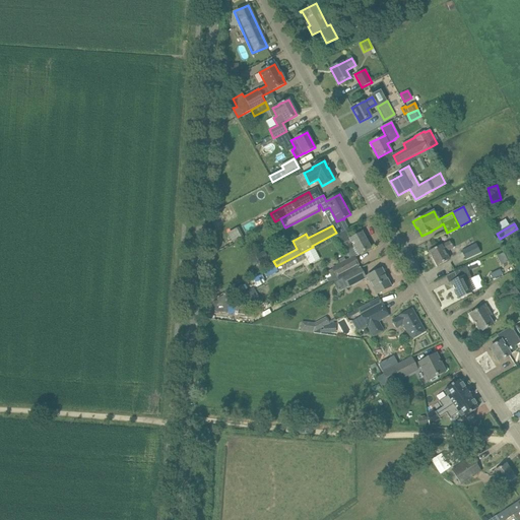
[(345,231),(336,235),(343,244),(346,249),(347,251),(348,251),(352,258),(353,257),(354,257),(359,255),(370,249),(362,233),(350,239),(345,231)]
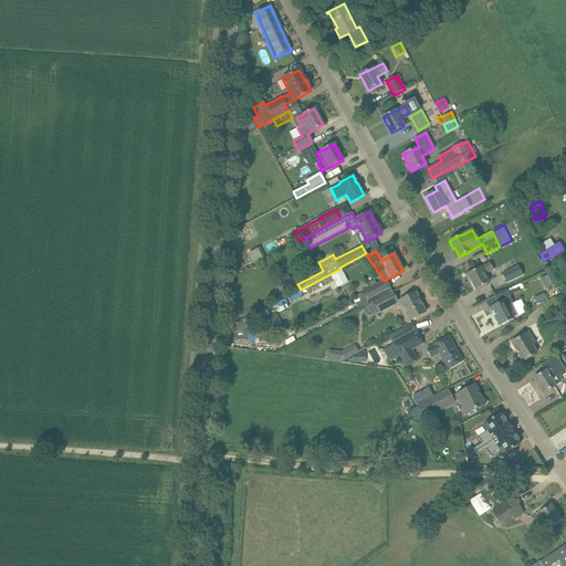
[(528,260),(502,273),(507,282),(536,268),(534,263),(531,264),(528,260)]
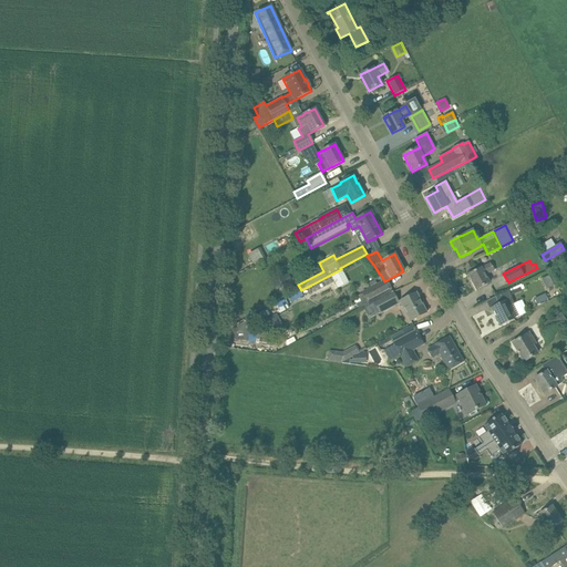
[(476,290),(486,285),(490,284),(485,275),(494,270),(490,263),(481,268),(467,275),(476,290)]
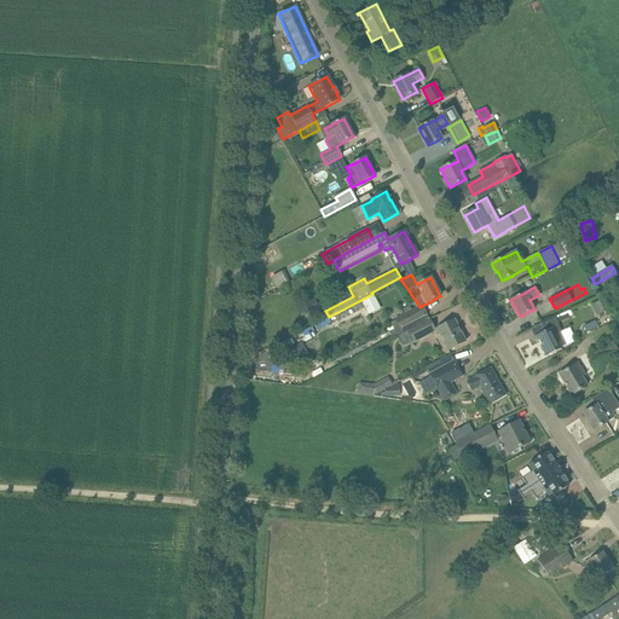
[(374,294),(372,295),(362,300),(365,307),(369,314),(381,308),(374,294)]
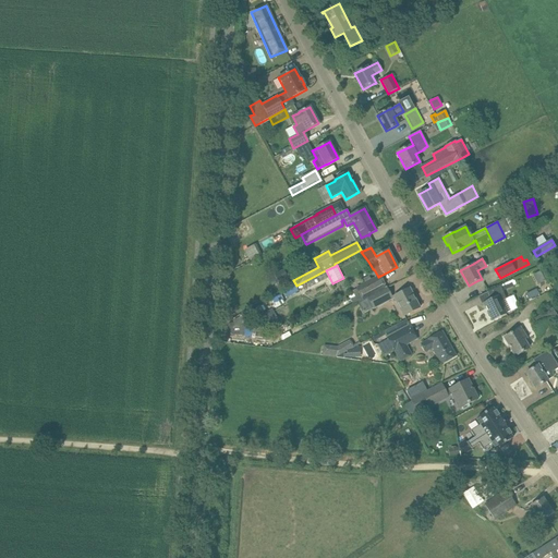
[(278,282),(288,278),(283,270),(274,275),(278,282)]
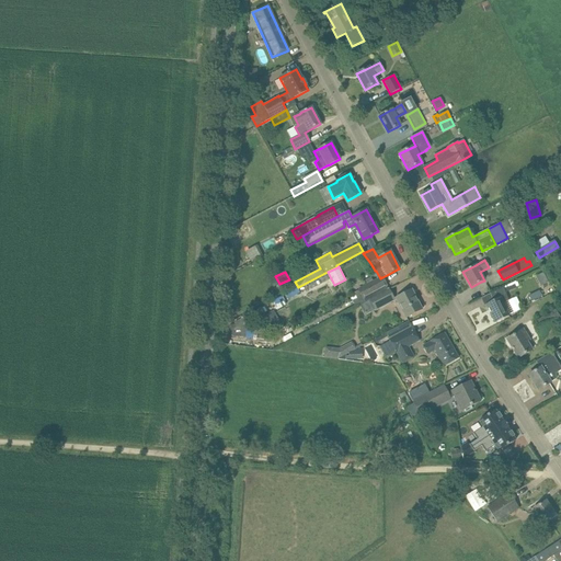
[(547,283),(542,273),(536,276),(540,286),(547,283)]
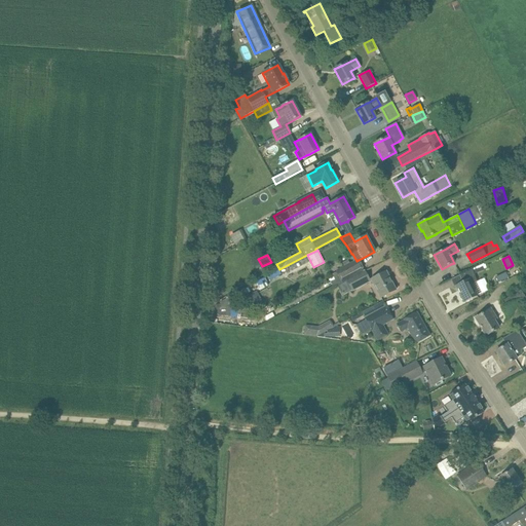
[(331,275),(337,286),(346,280),(364,271),(359,260),(358,260),(357,261),(336,272),(331,275)]
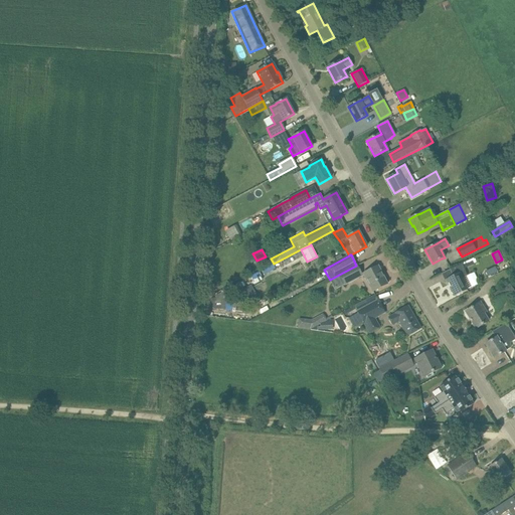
[(475,258),(450,270),(453,277),(446,280),(454,296),(467,290),(467,289),(471,287),(466,277),(467,276),(464,268),(476,263),(475,258)]
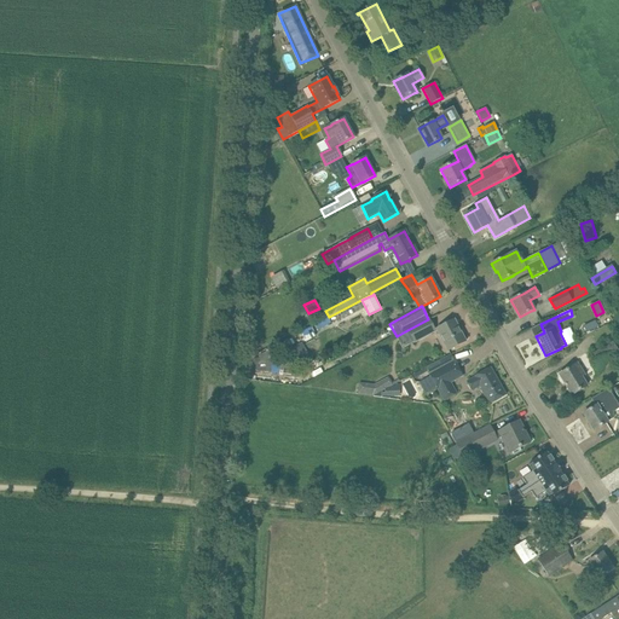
[(428,319),(408,330),(414,341),(414,342),(434,331),(428,319)]
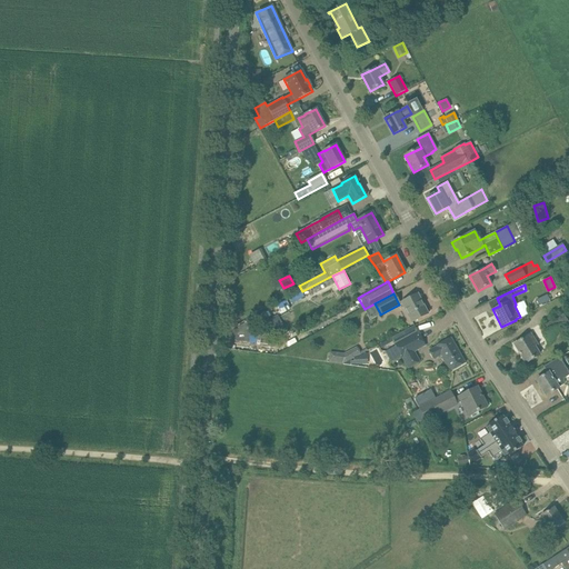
[(411,322),(418,319),(428,315),(417,295),(401,302),(411,322)]
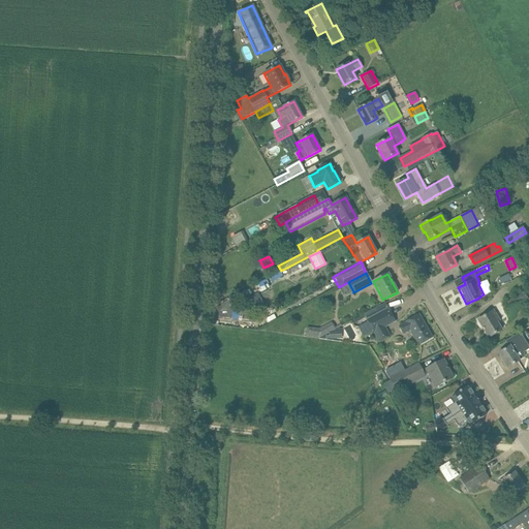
[(508,274),(498,279),(501,284),(510,279),(508,274)]
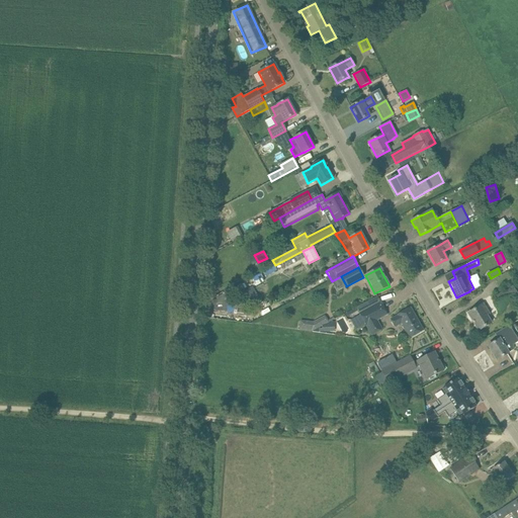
[(240,293),(238,288),(229,292),(231,297),(240,293)]
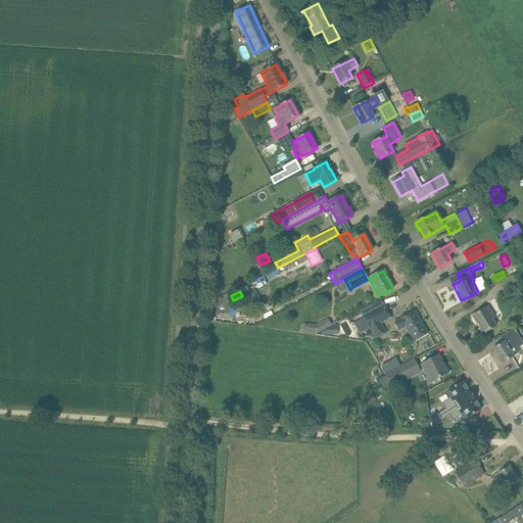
[(229,315),(230,300),(230,297),(225,297),(219,300),(219,303),(215,302),(214,313),(218,313),(218,314),(229,315)]
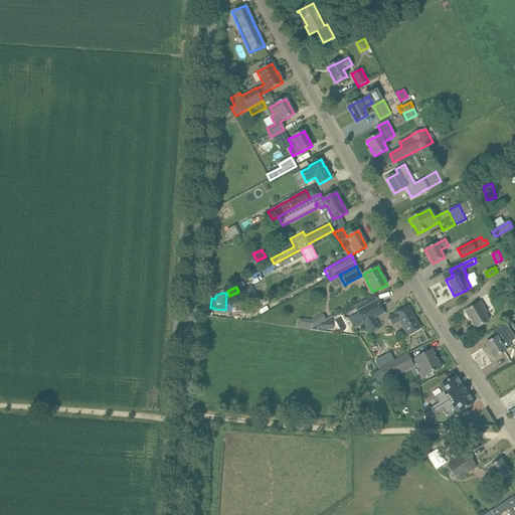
[(378,301),(357,313),(358,314),(348,319),(353,329),(363,324),(368,334),(379,328),(374,319),(384,313),(378,301)]
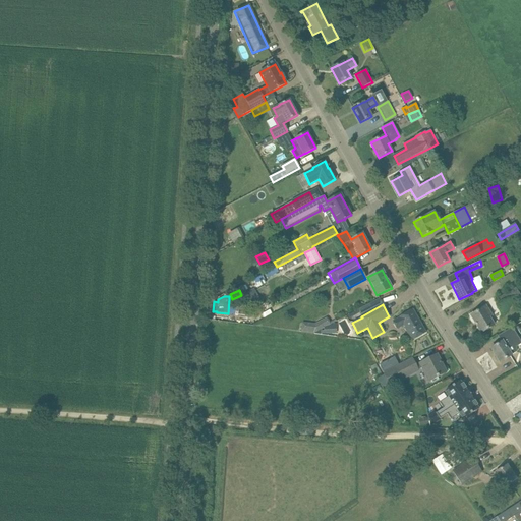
[(481,333),(489,328),(494,326),(489,317),(491,315),(486,306),(470,315),(481,333)]
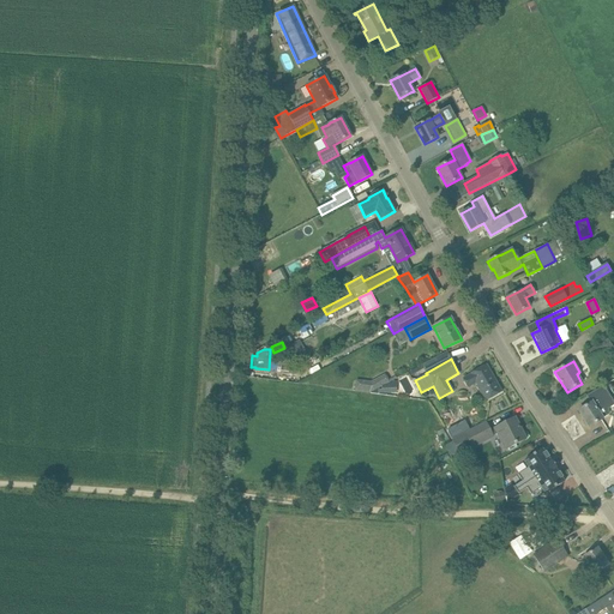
[(486,365),(475,371),(470,373),(471,374),(463,379),(468,387),(476,383),(486,401),(501,392),(486,365)]
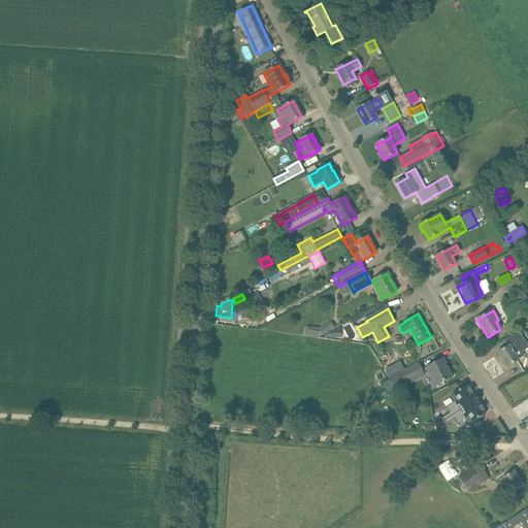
[(306,327),(304,336),(316,338),(340,325),(340,324),(333,327),(331,323),(318,329),(306,327)]
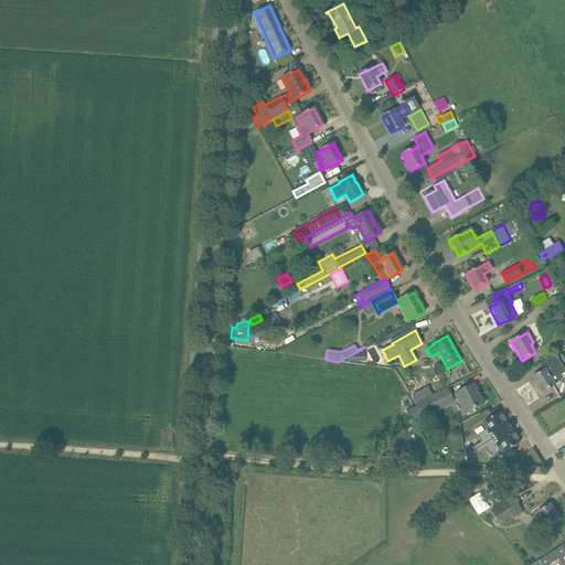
[(543,371),(532,377),(537,385),(536,387),(540,392),(542,392),(542,393),(554,385),(560,381),(560,376),(564,372),(564,370),(555,354),(540,364),(543,371)]
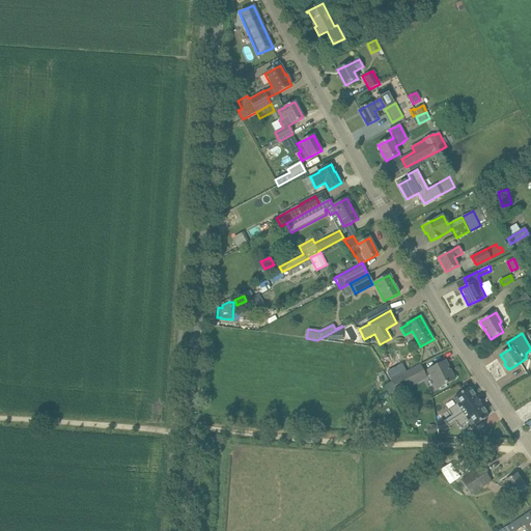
[(420,366),(391,381),(397,393),(409,387),(430,375),(438,389),(440,388),(441,390),(447,387),(446,385),(454,380),(445,362),(423,372),(420,366)]
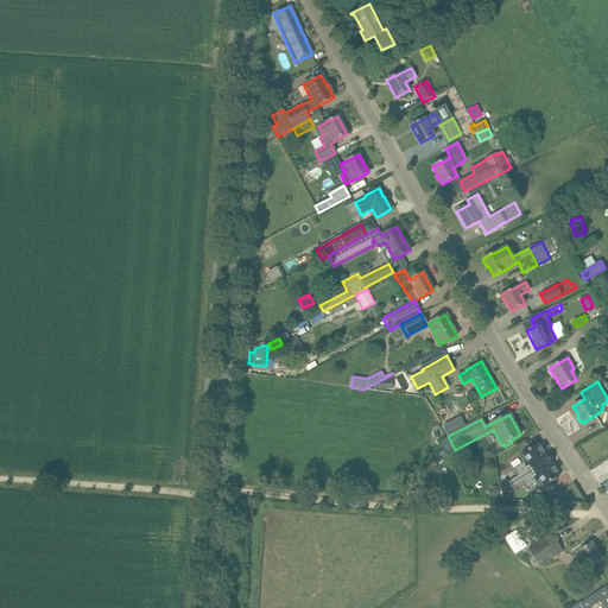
[(460,417),(443,426),(448,435),(464,426),(460,417)]
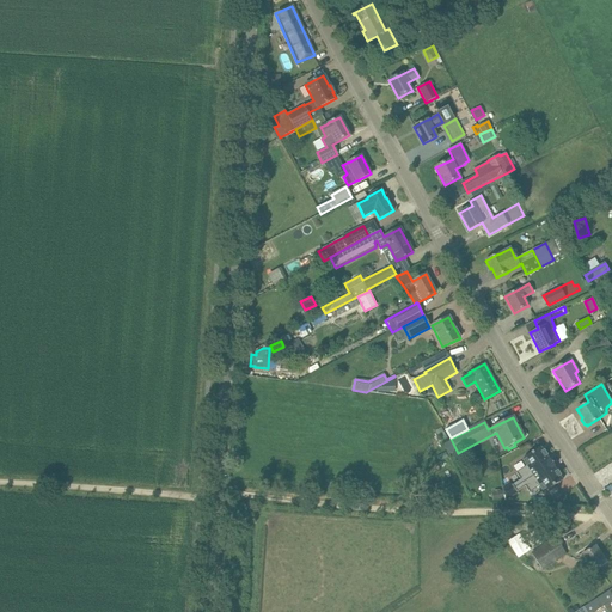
[(544,493),(562,481),(554,467),(555,467),(550,459),(549,460),(540,447),(522,459),(527,466),(516,473),(520,479),(512,485),(516,493),(525,487),(530,493),(540,485),(544,493)]
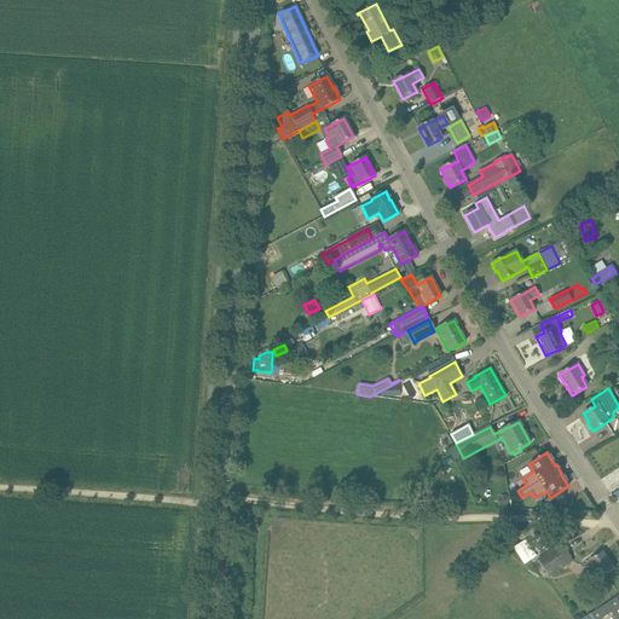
[(526,539),(513,547),(524,565),(536,557),(526,539)]
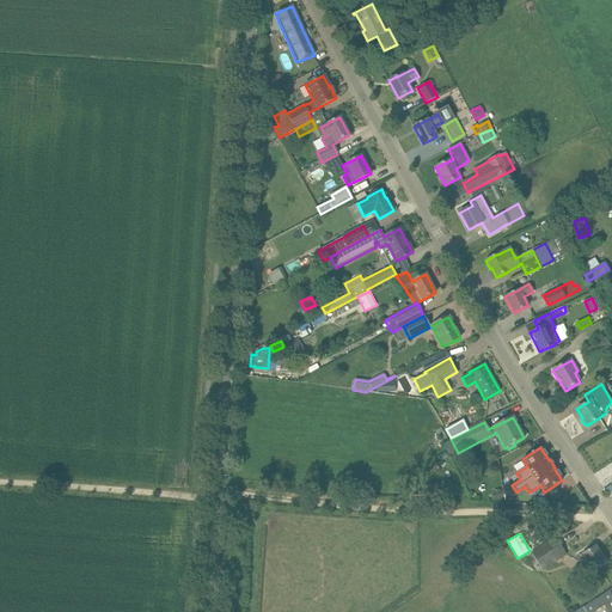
[(542,570),(565,555),(555,538),(531,554),(542,570)]
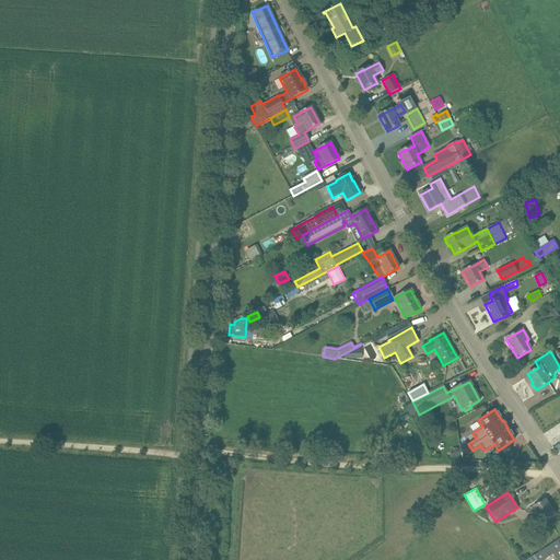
[(545,500),(535,505),(532,508),(535,513),(527,520),(534,529),(537,527),(543,524),(546,522),(555,515),(545,500)]
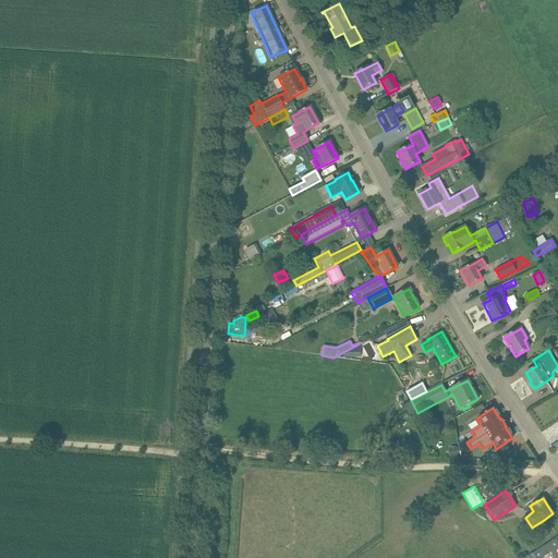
[(557,557),(557,543),(555,538),(532,554),(534,557),(543,557),(549,554),(550,554),(553,557),(557,557)]
